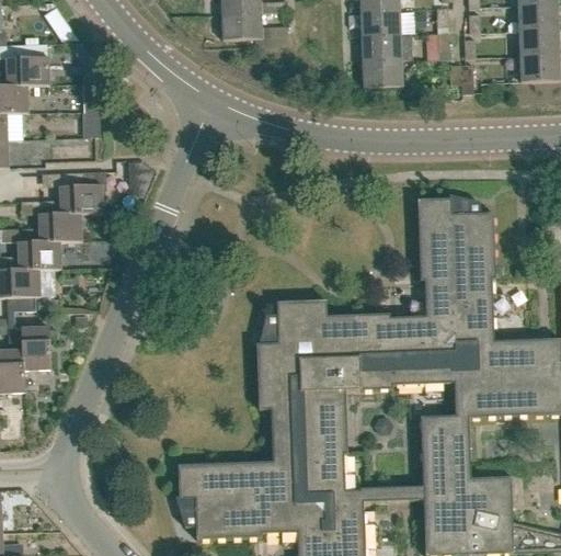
[(220,0),(221,13),(262,11),(261,0),(220,0)]
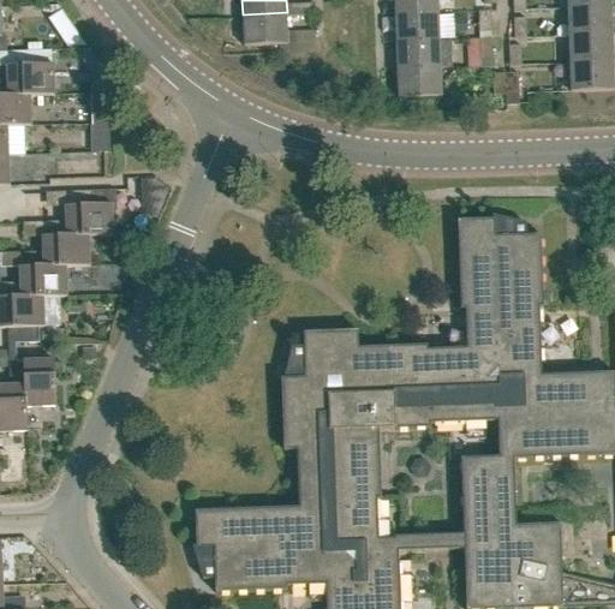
[(315,0),(294,0),(296,12),(315,12),(315,0)]
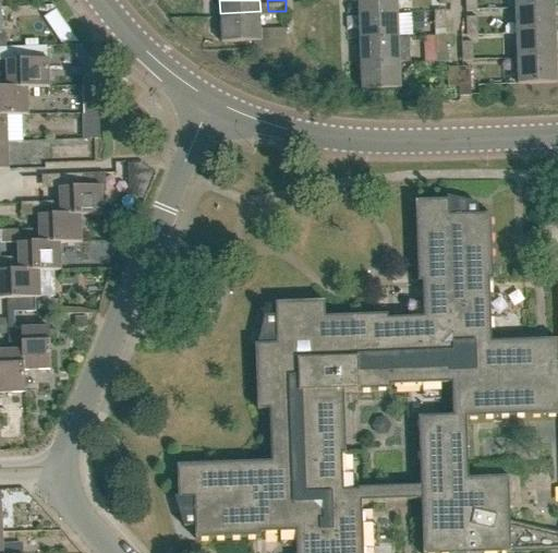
[(358,0),(359,10),(399,9),(398,0),(358,0)]
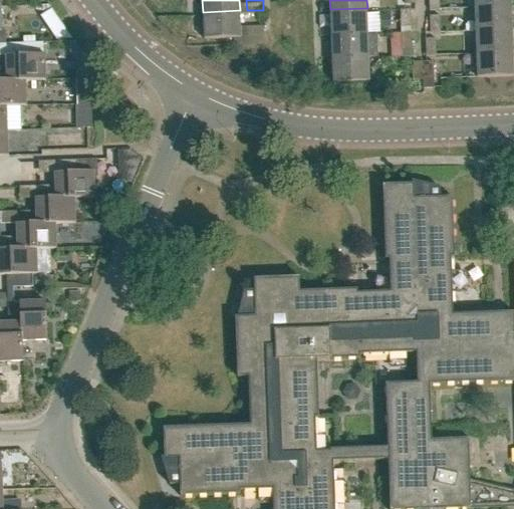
[(476,27),(512,26),(511,3),(475,4),(476,27)]
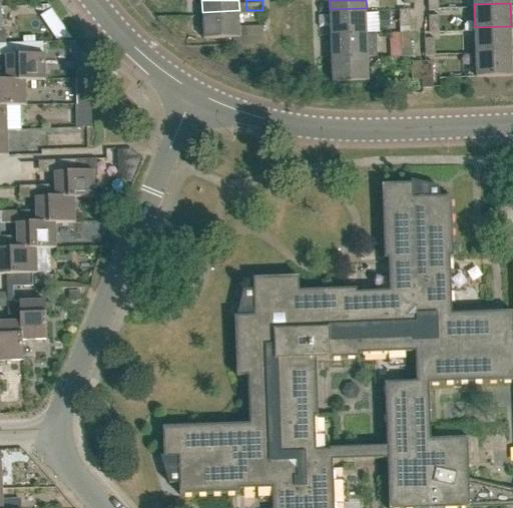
[(400,23),(410,23),(410,6),(400,7),(400,23)]
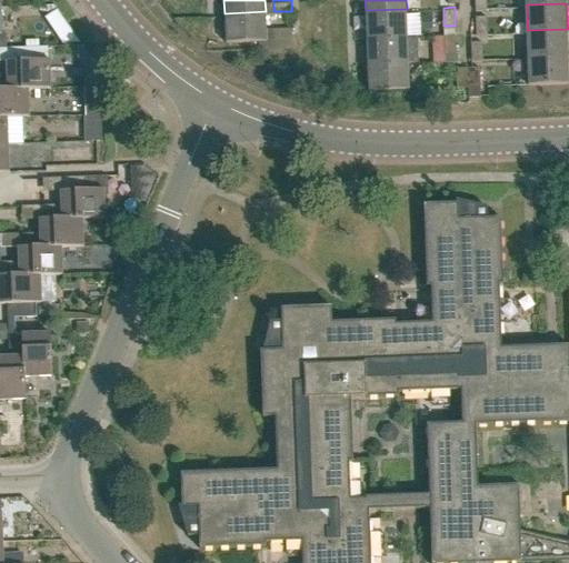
[(367,36),(408,34),(407,9),(366,10),(367,36)]
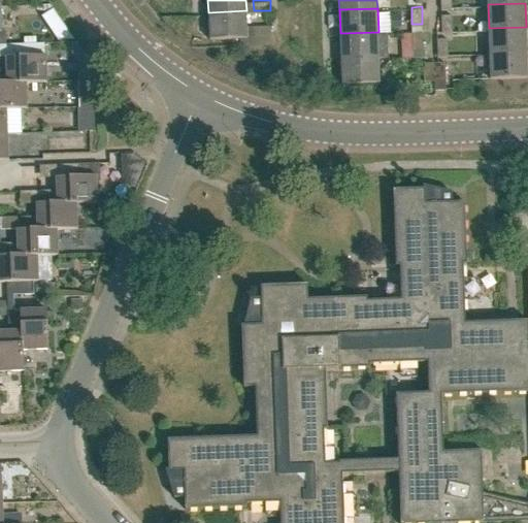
[(246,10),(208,12),(209,36),(248,35),(246,10)]
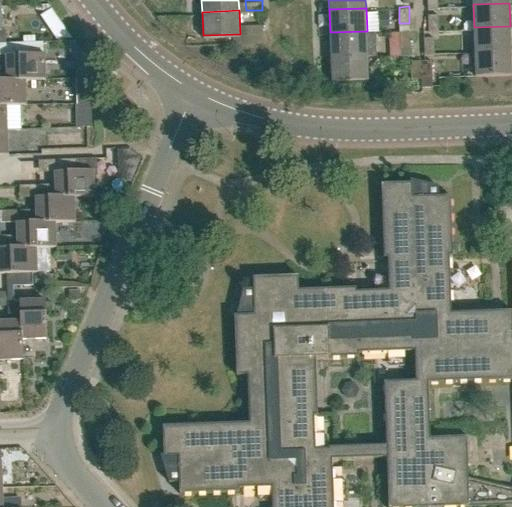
[(428,29),(438,29),(438,12),(428,12),(428,29)]
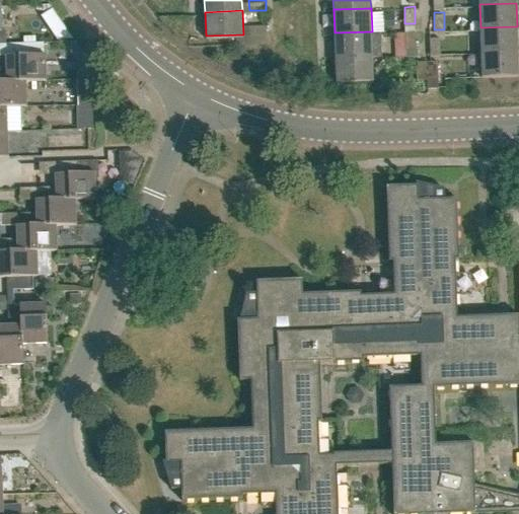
[(65,22),(54,30),(58,37),(74,34),(65,22)]
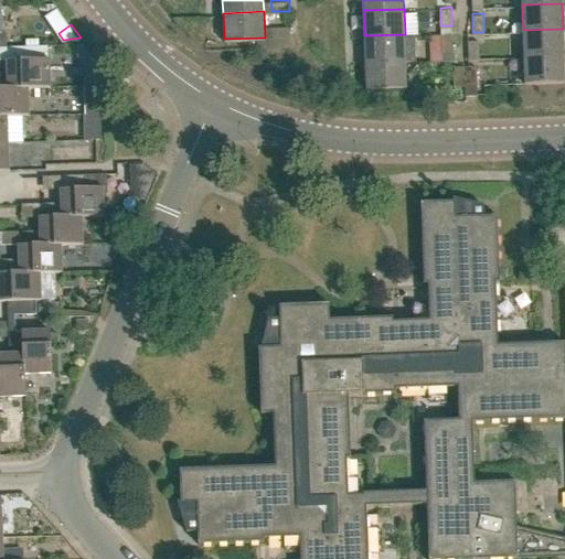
[(272,36),(290,36),(290,25),(272,25),(272,36)]
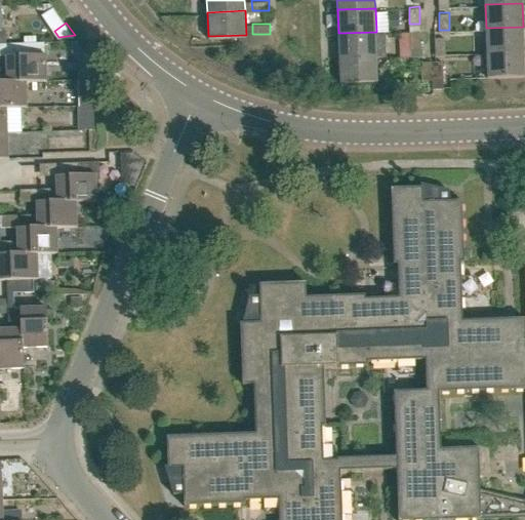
[(486,51),(524,50),(523,27),(486,28),(486,51)]
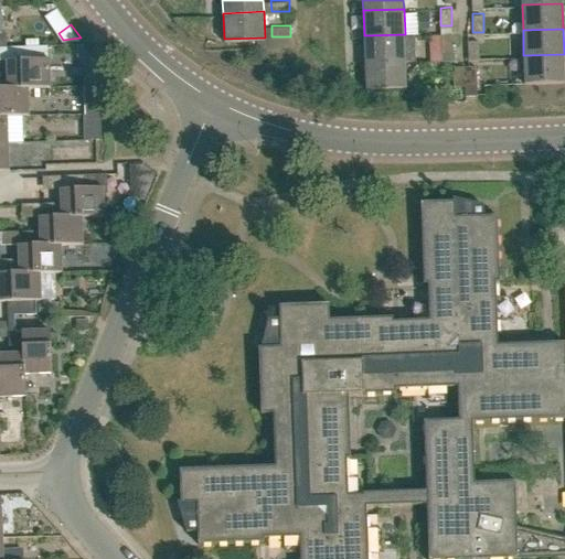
[(441,51),(452,51),(452,32),(441,32),(441,51)]
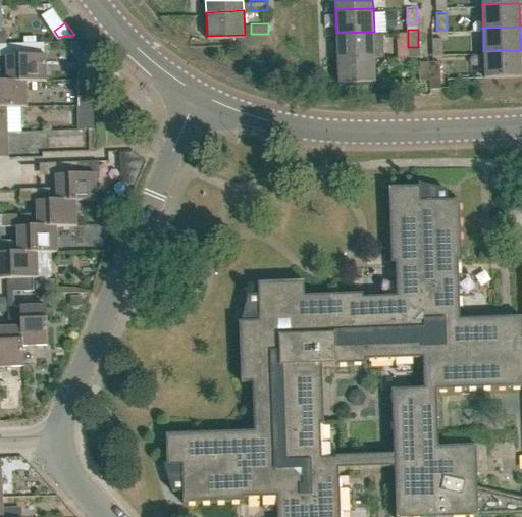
[(337,56),(374,55),(383,54),(382,32),(374,32),(336,33),(337,56)]
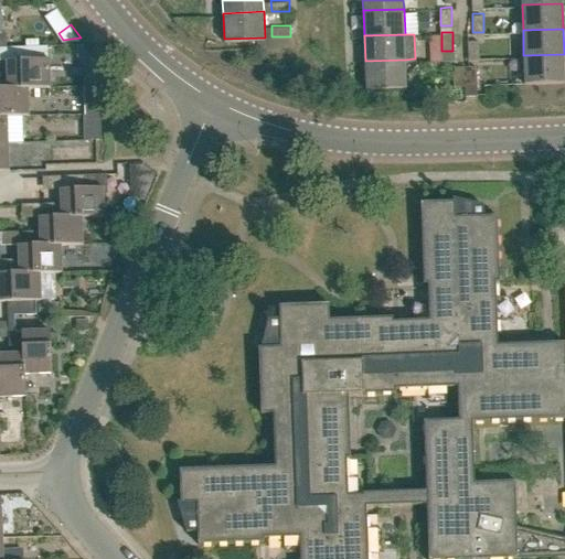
[(468,57),(479,57),(479,39),(468,39),(468,57)]
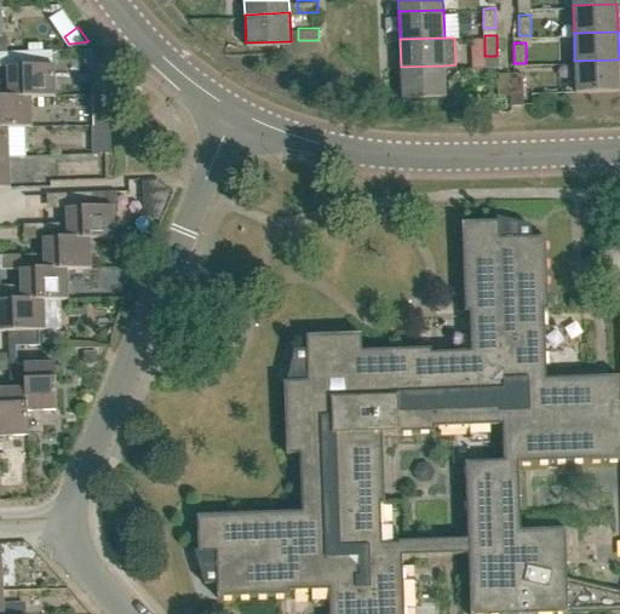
[(13,63),(7,63),(9,79),(9,93),(30,92),(30,93),(55,92),(53,61),(52,62),(52,46),(13,49),(13,63)]
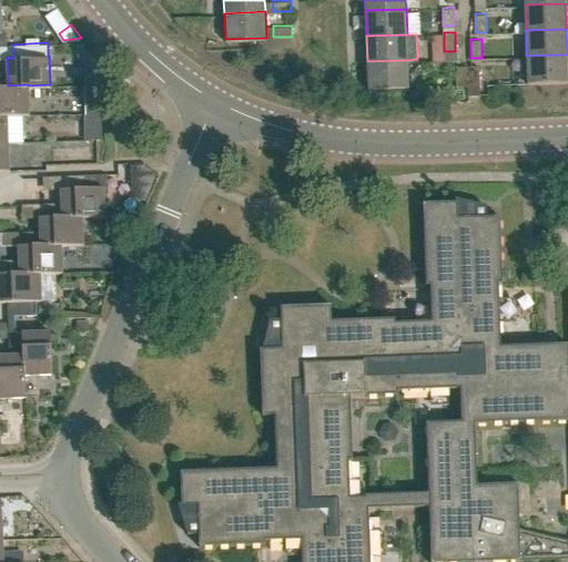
[(567,54),(526,55),(527,82),(567,80),(567,54)]
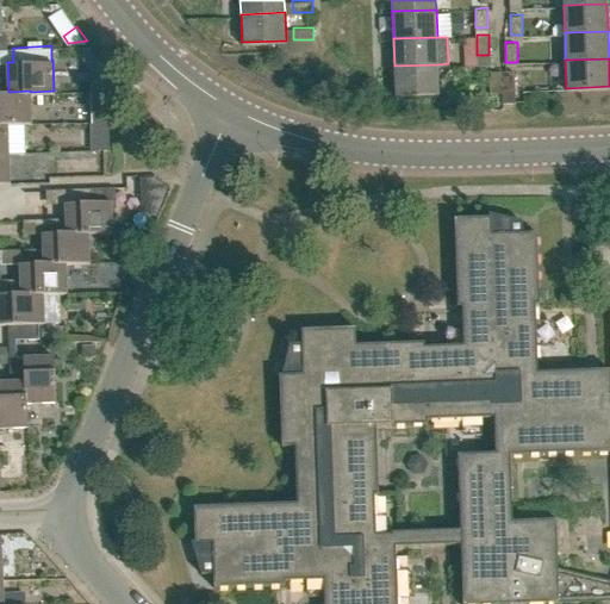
[(437,64),(394,66),(396,94),(439,93),(437,64)]
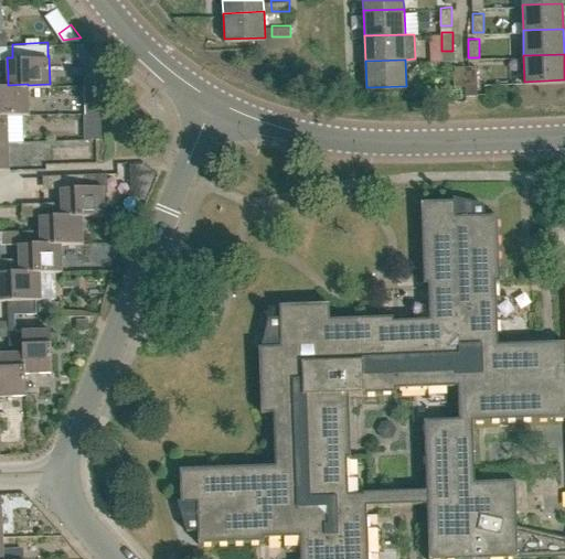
[(455,84),(465,84),(466,84),(466,64),(455,65),(455,84)]
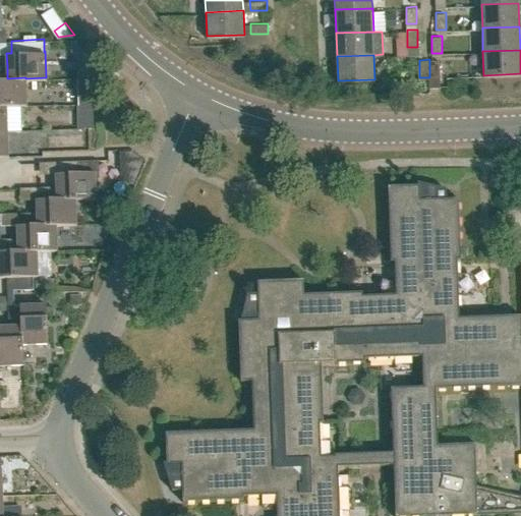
[(429,59),(429,77),(440,76),(440,59),(432,59),(429,59)]
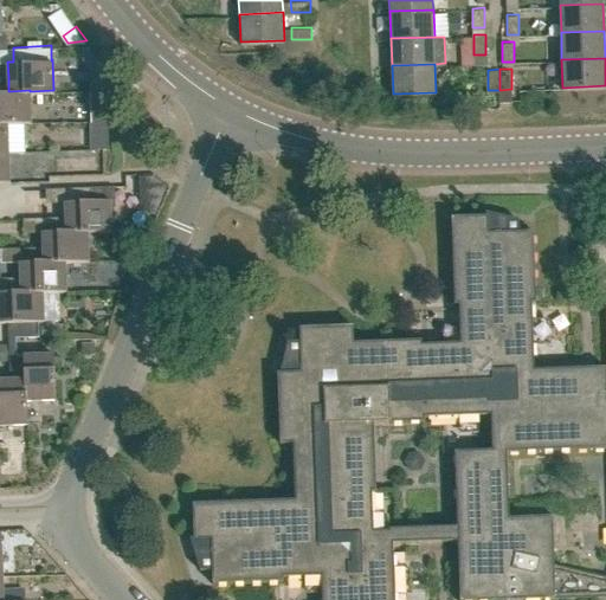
[(0,121),(7,121),(31,121),(30,91),(30,90),(8,91),(8,77),(0,76),(0,121)]
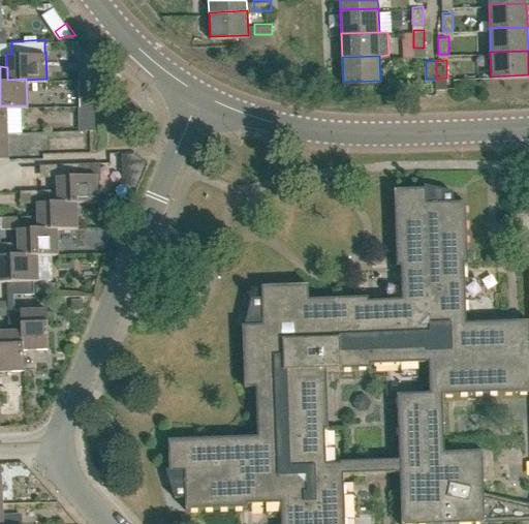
[(61,109),(81,110),(82,97),(75,96),(76,72),(70,71),(70,97),(62,97),(61,109)]
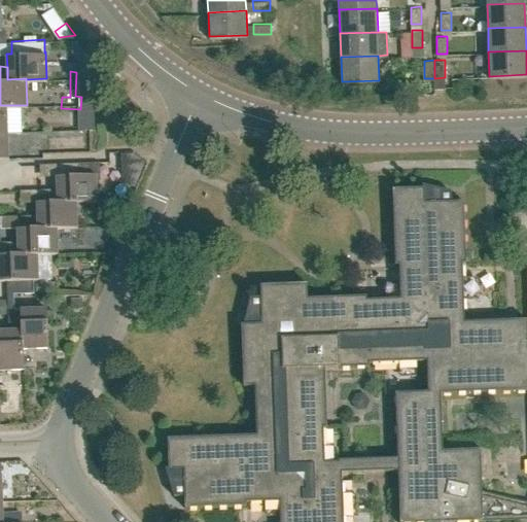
[(434,78),(433,78),(434,88),(446,87),(445,77),(434,78)]
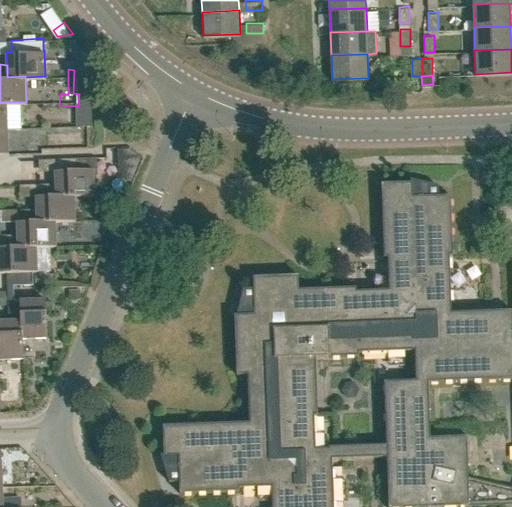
[(74,192),(74,194),(95,193),(94,167),(76,167),(75,155),(59,156),(59,168),(55,168),(55,181),(56,181),(56,193),(74,192)]
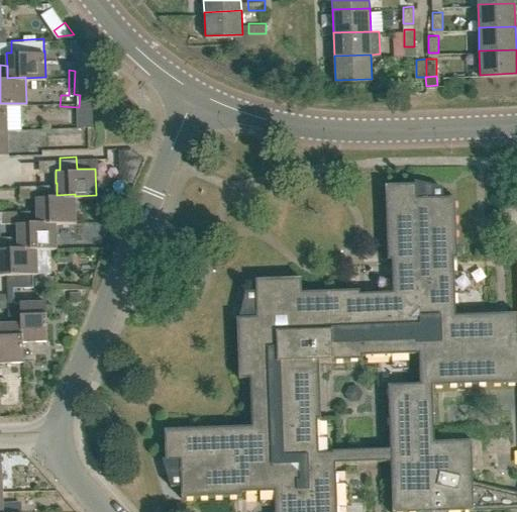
[(516,511),(516,311),(516,310),(455,313),(453,254),(456,254),(454,195),(443,195),(442,185),(414,179),(414,182),(385,183),(385,190),(388,258),(392,258),(392,276),(397,276),(398,290),(393,295),(379,296),(379,291),(359,291),(359,288),(343,288),(302,290),(301,275),(255,277),(255,288),(245,289),(240,309),(239,315),(236,315),(238,376),(249,376),(251,413),(251,423),(165,426),(166,455),(162,456),(171,484),(181,484),(181,496),(241,493),(241,490),(260,489),(260,484),(275,484),(276,485),(279,489),(280,502),(275,502),(275,511),(336,511),(335,461),(390,458),(392,511),(415,510),(428,510),(437,509),(509,507),(516,506),(516,511)]
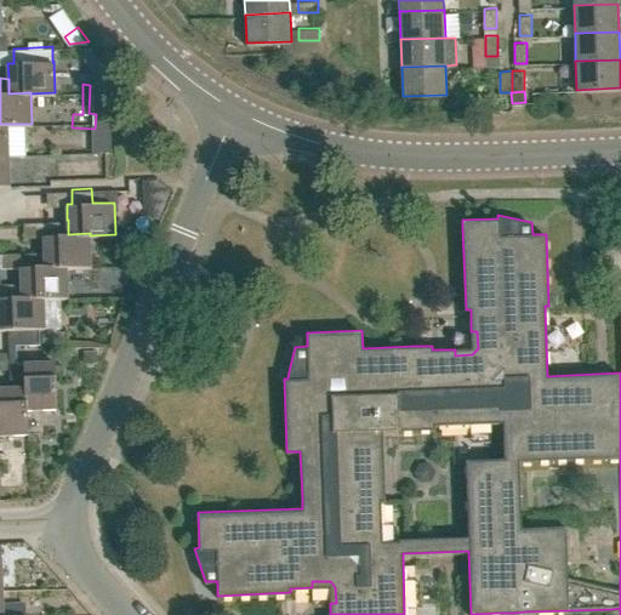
[(91,265),(90,235),(90,233),(68,234),(68,220),(67,220),(49,221),(49,235),(44,235),(45,250),(45,266),(67,265),(67,266),(91,265)]
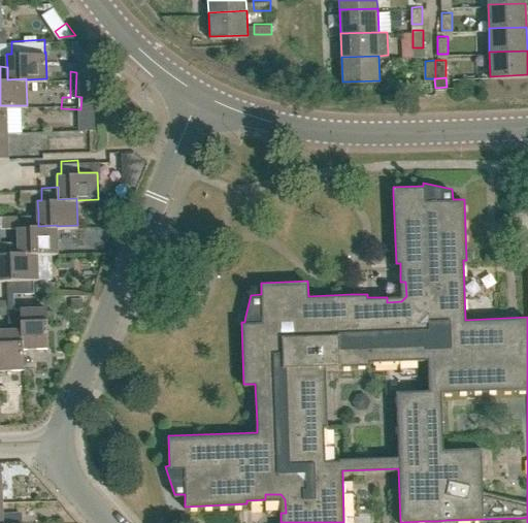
[(58,252),(57,226),(57,225),(38,226),(38,213),(22,214),(22,227),(18,227),(18,238),(19,252),(37,252),(37,253),(58,252)]
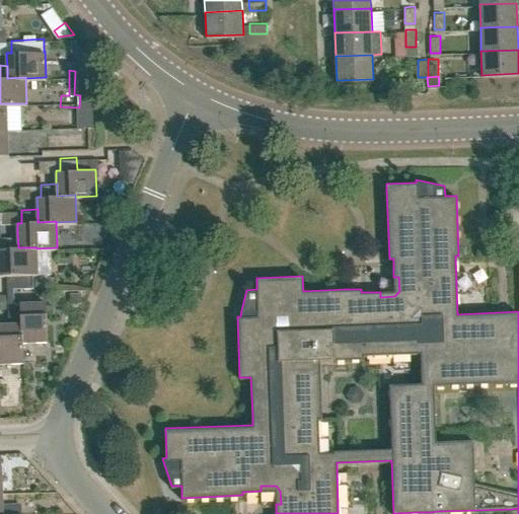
[(0,274),(38,273),(36,248),(36,247),(18,247),(17,234),(2,235),(2,248),(0,247),(0,274)]
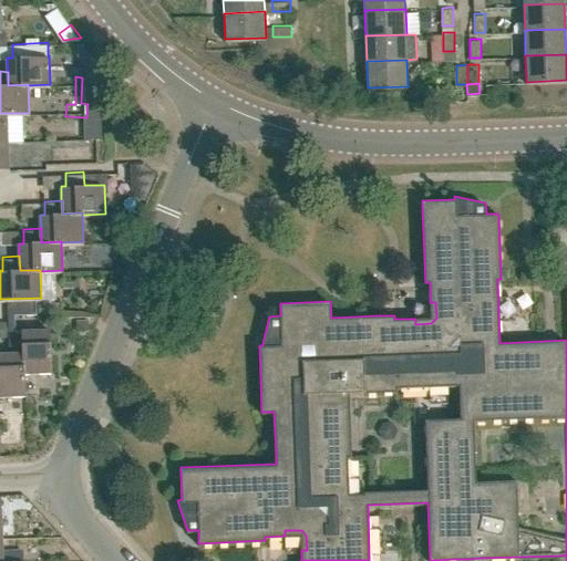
[(24,371),(26,371),(53,370),(51,328),(22,329),(22,333),(9,334),(9,352),(23,351),(24,371)]
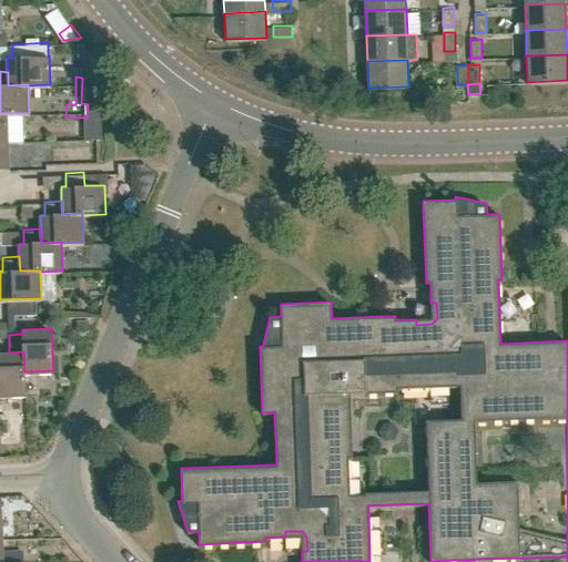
[(0,395),(27,394),(26,371),(24,371),(23,351),(9,353),(0,351),(0,395)]
